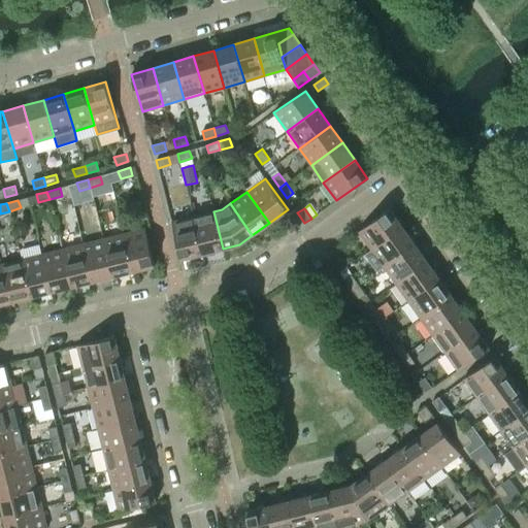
[(390,208),(358,231),(371,250),(402,227),(390,208)]
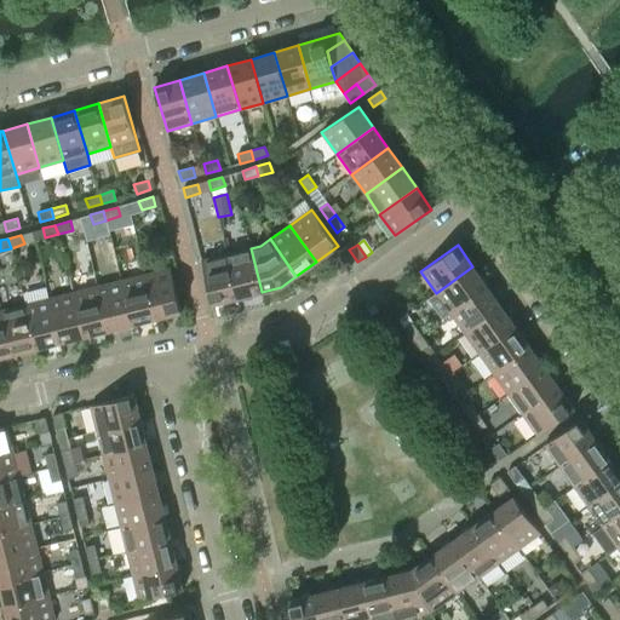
[(251,248),(227,254),(237,298),(262,292),(251,248)]
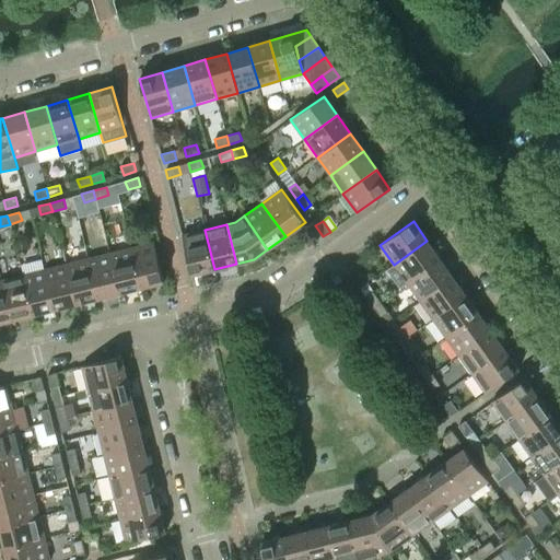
[(205,230),(182,235),(191,275),(214,269),(205,230)]
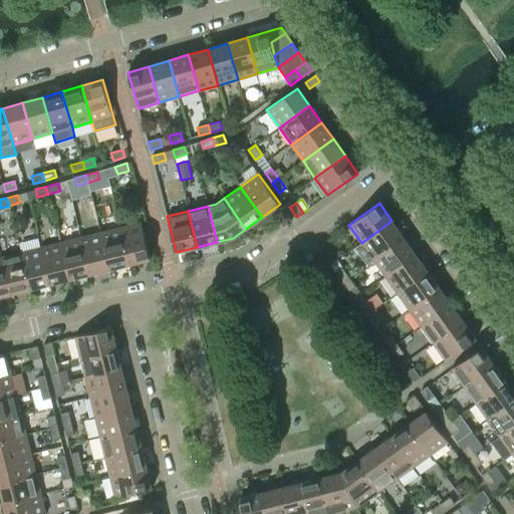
[(276,217),(278,221),(283,227),(291,221),(284,211),(276,217)]
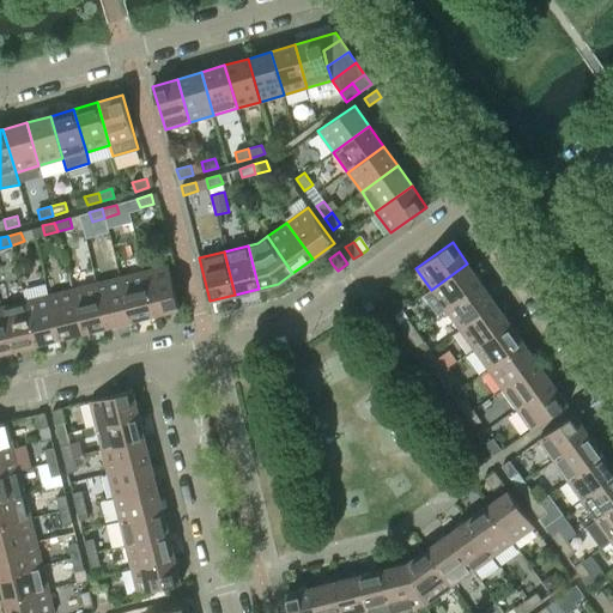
[(431,290),(424,295),(437,315),(445,309),(481,284),(481,283),(467,263),(431,290)]
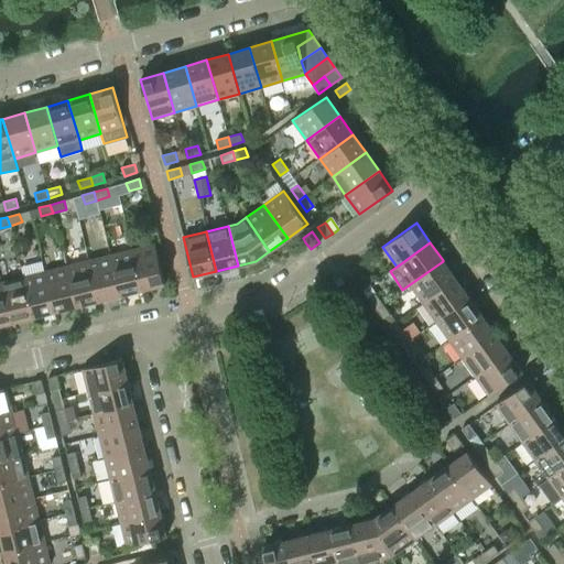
[(155,243),(132,250),(142,290),(165,284),(155,243)]
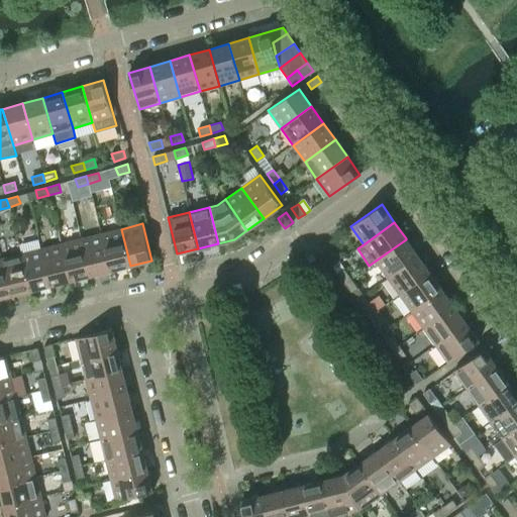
[(121,229),(101,234),(110,271),(130,266),(121,229)]
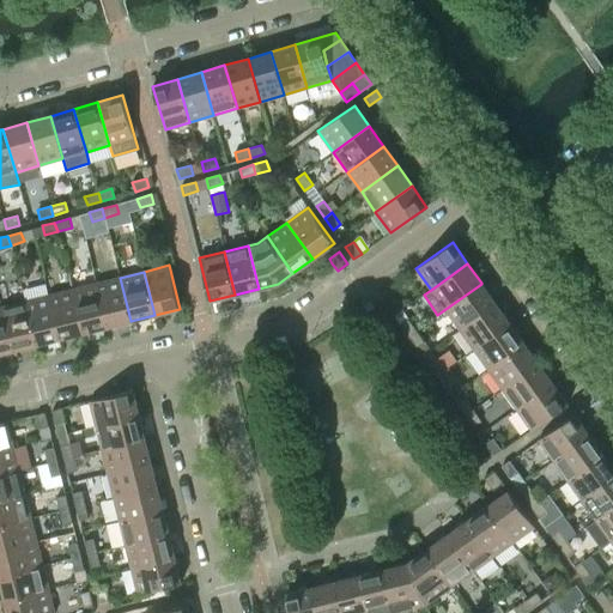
[(120,278),(96,283),(107,327),(131,321),(120,278)]
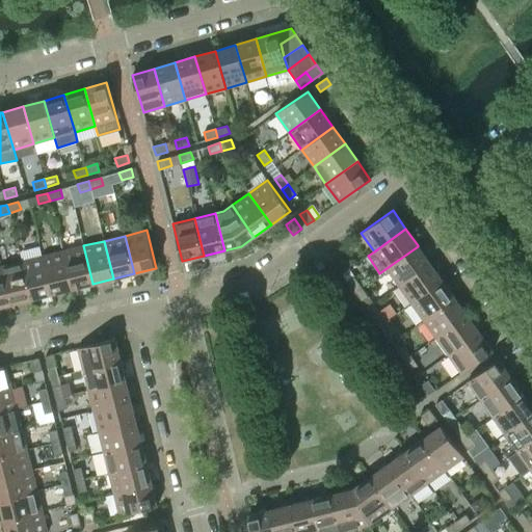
[(83,245),(62,250),(72,289),(92,284),(83,245)]
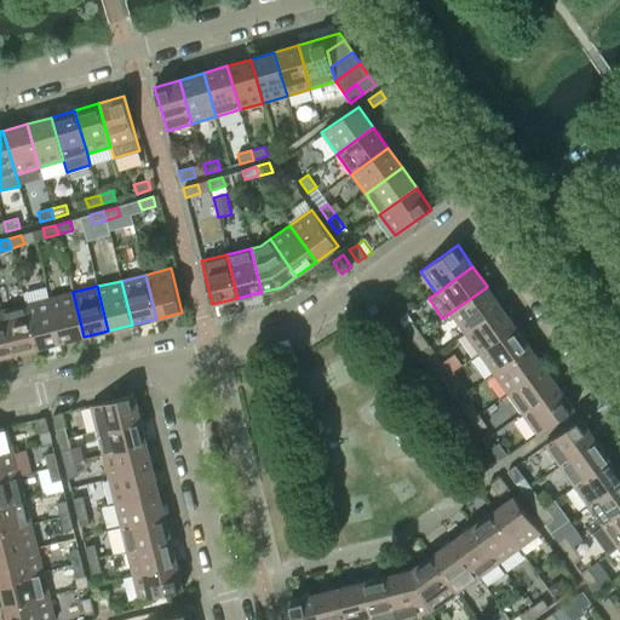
[(487,287),(451,313),(465,333),(501,306),(487,287)]
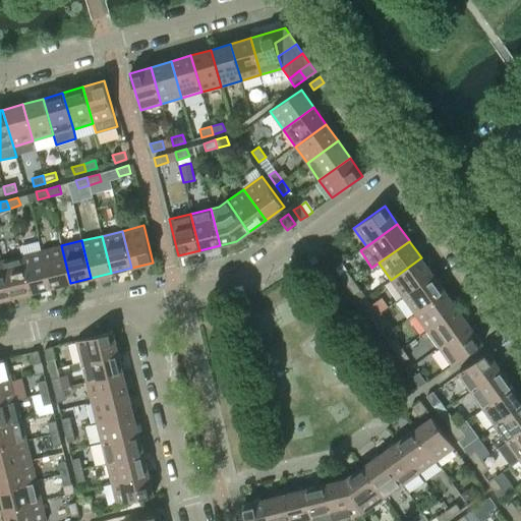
[(61,245),(42,250),(51,288),(70,283),(61,245)]
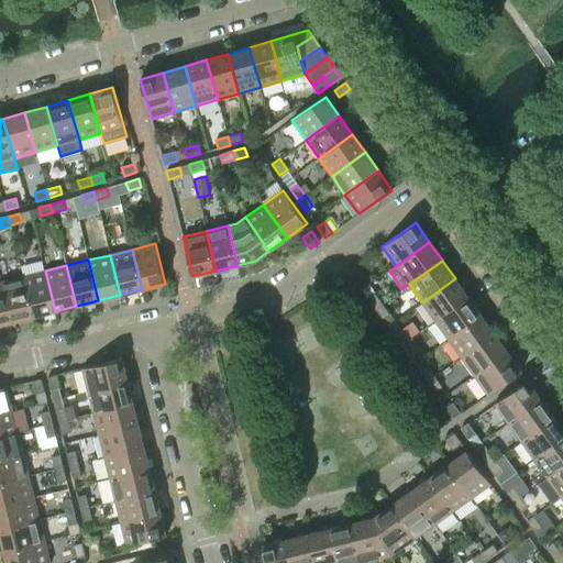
[(363,276),(355,266),(349,271),(356,282),(363,276)]
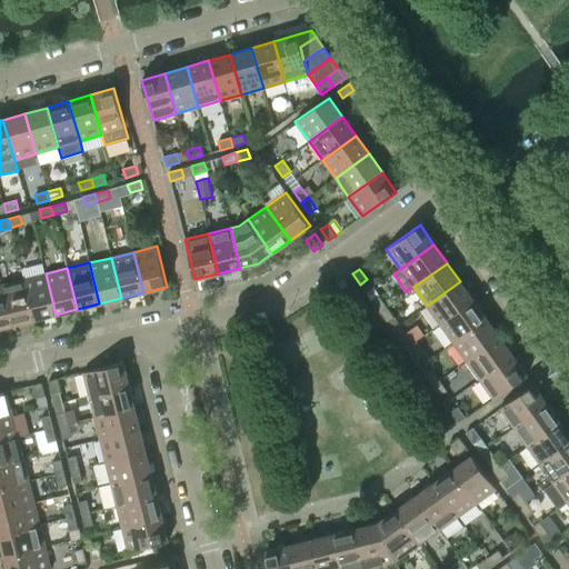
[(46,273),(23,279),(33,320),(56,315),(46,273)]
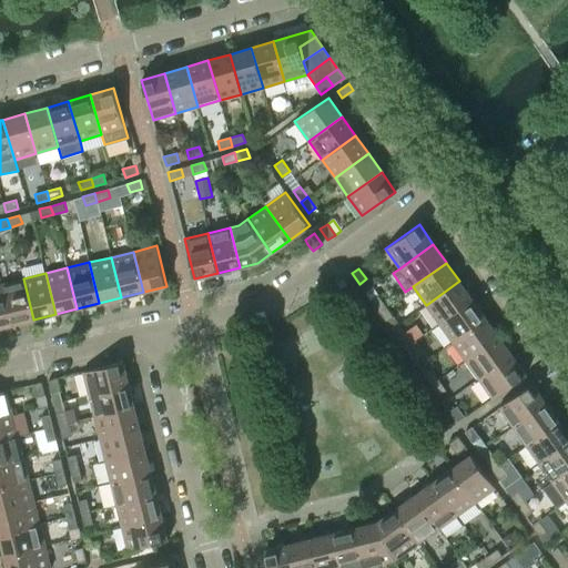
[(23,279),(1,284),(11,324),(33,320),(23,279)]
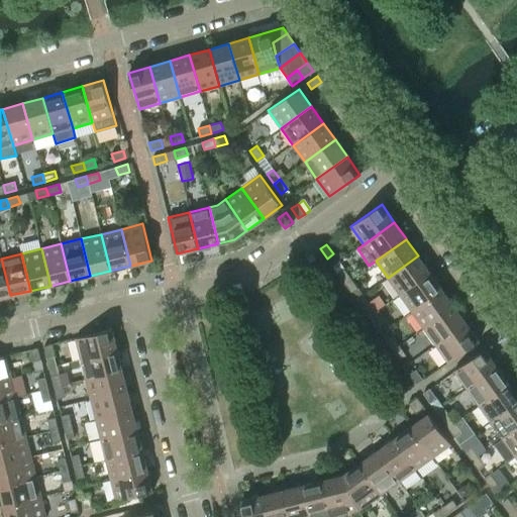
[(310,264),(315,260),(311,254),(306,259),(310,264)]
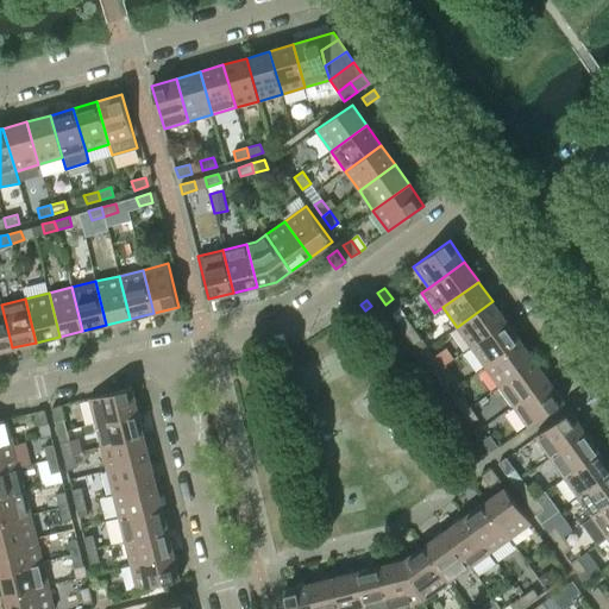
[(493,301),(457,327),(471,347),(507,321),(493,301)]
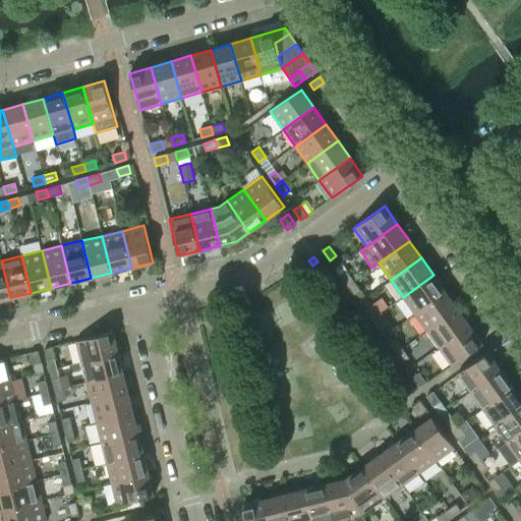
[(1,261),(0,261),(0,299),(10,297),(1,261)]
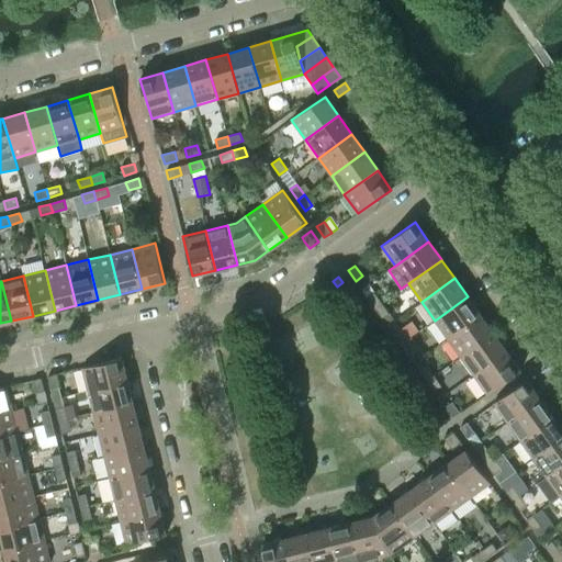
[(374,292),(367,298),(374,307),(381,303),(374,292)]
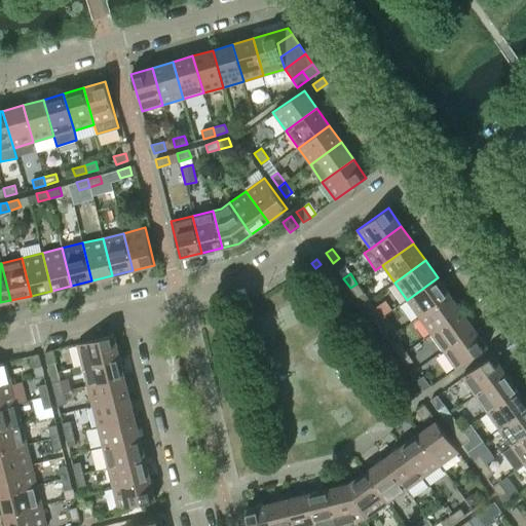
[(438,277),(407,300),(418,316),(450,294),(438,277)]
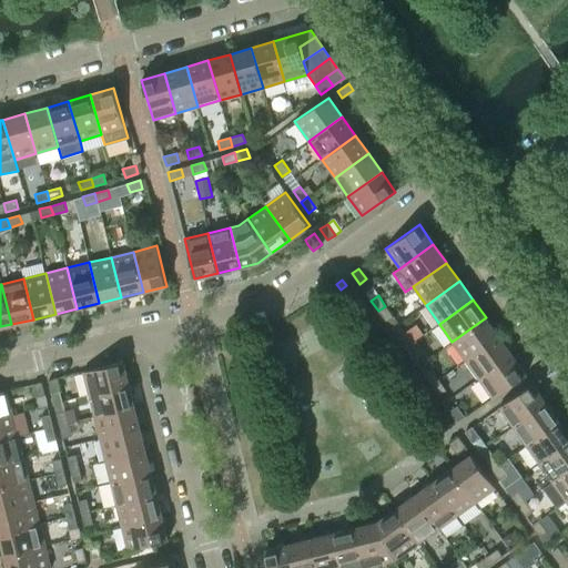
[(398,324),(393,316),(385,306),(378,311),(392,330),(398,324)]
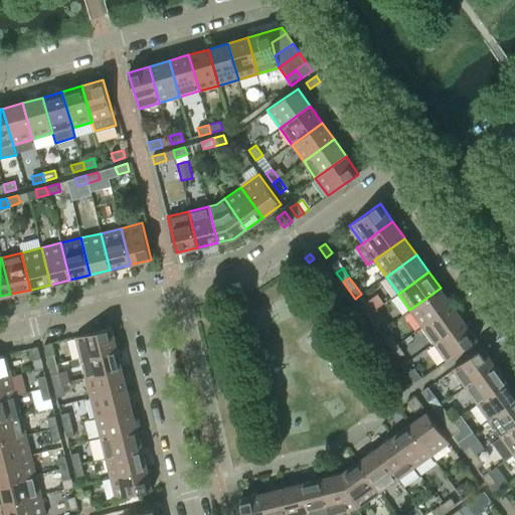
[(441,288),(409,310),(421,327),(453,305),(441,288)]
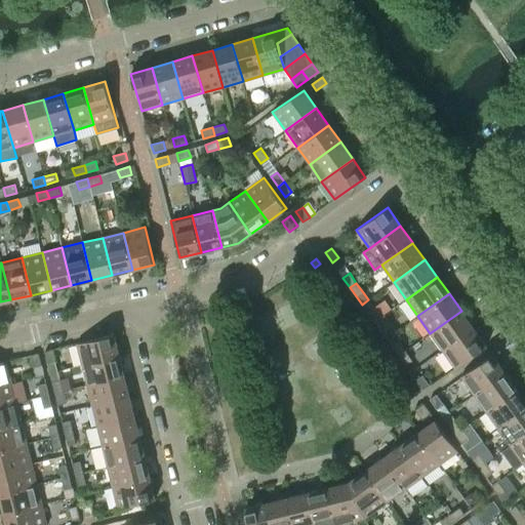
[(380,317),(368,299),(362,305),(374,321),(380,317)]
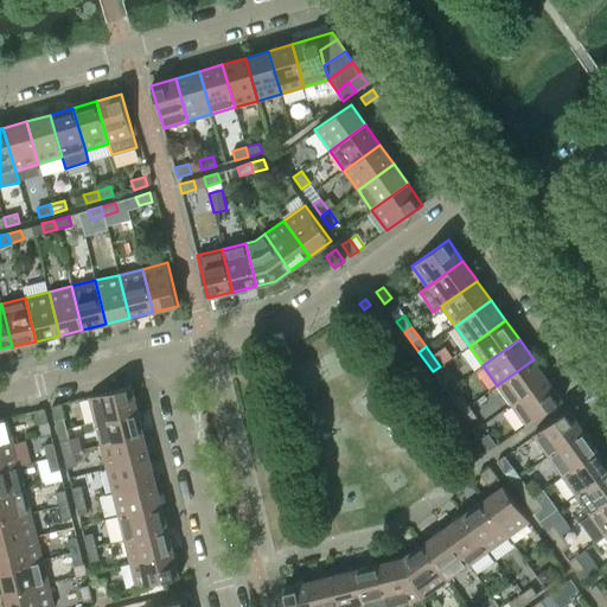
[(534,359),(497,385),(511,404),(547,379),(534,359)]
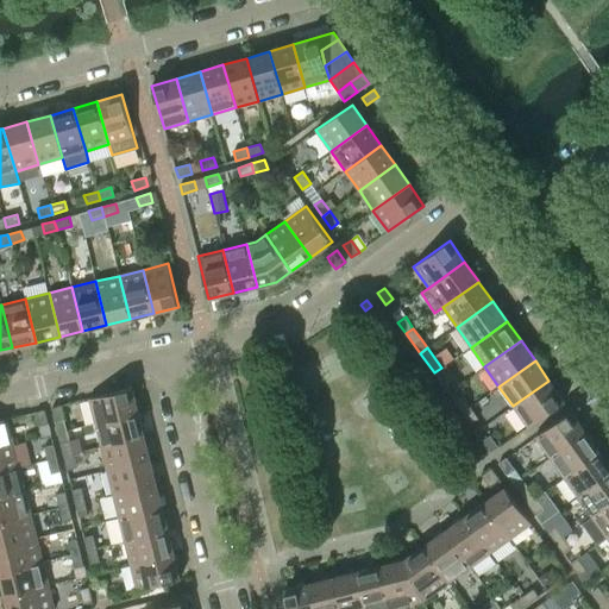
[(450,380),(441,368),(434,372),(443,384),(450,380)]
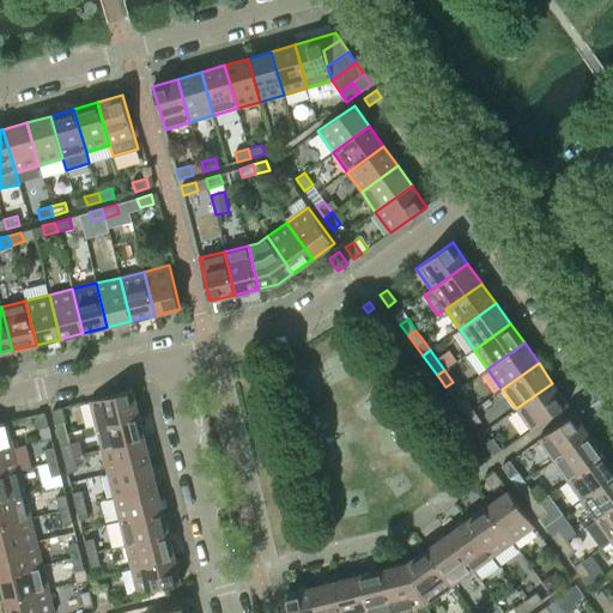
[(552,383),(516,408),(532,430),(568,404),(552,383)]
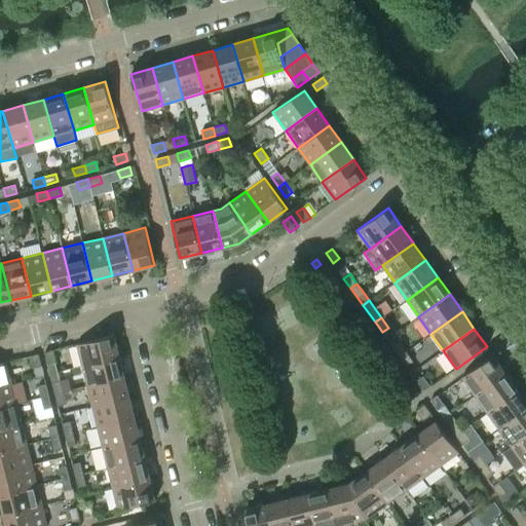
[(114,335),(77,344),(82,366),(119,357),(114,335)]
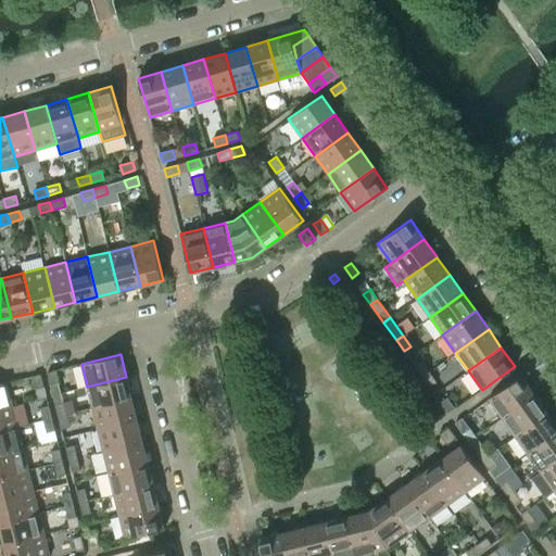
[(421,362),(414,366),(421,377),(429,371),(421,362)]
